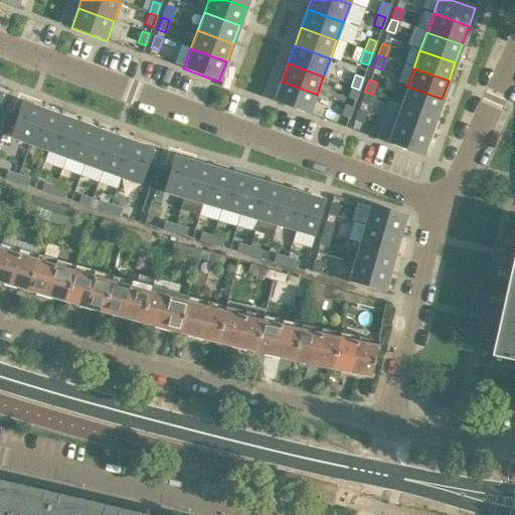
[(282,81),(274,102),(309,115),(317,95),(282,81)]
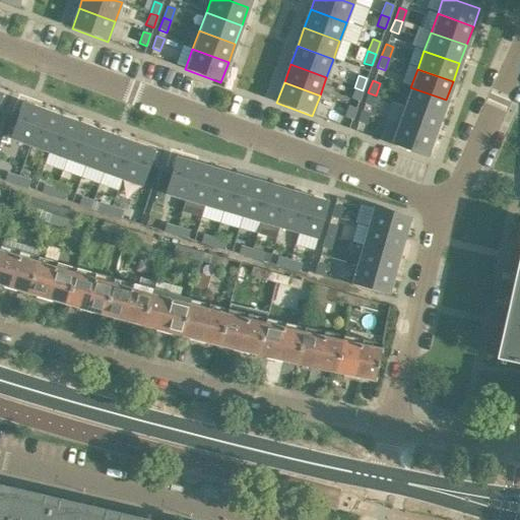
[(358,102),(363,90),(354,87),(350,100),(358,102)]
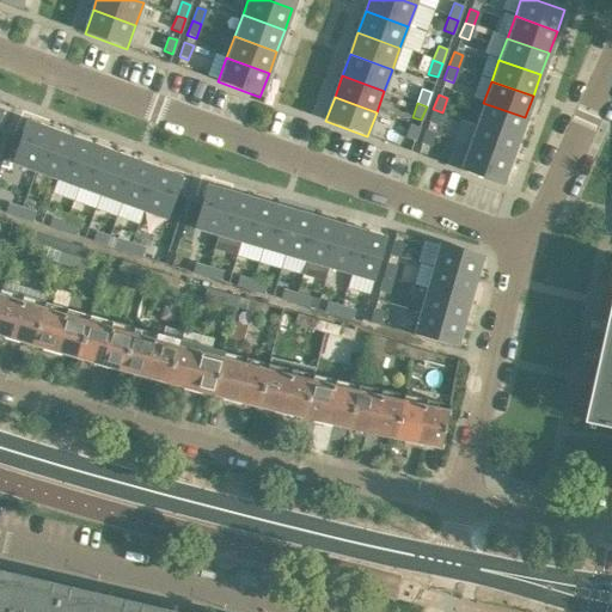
[(476,124),(518,139),(525,117),(483,103),(476,124)]
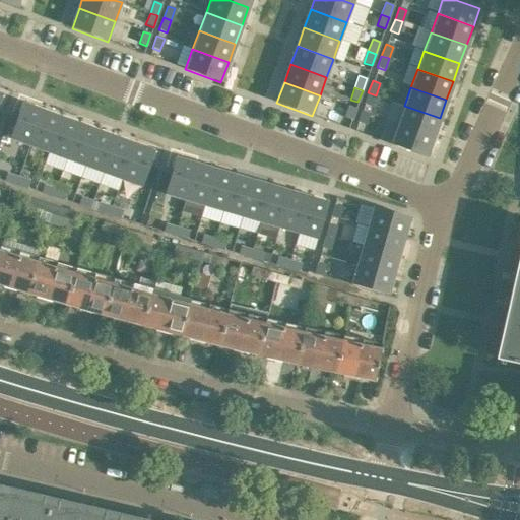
[(372,107),(376,95),(368,92),(364,104),(372,107)]
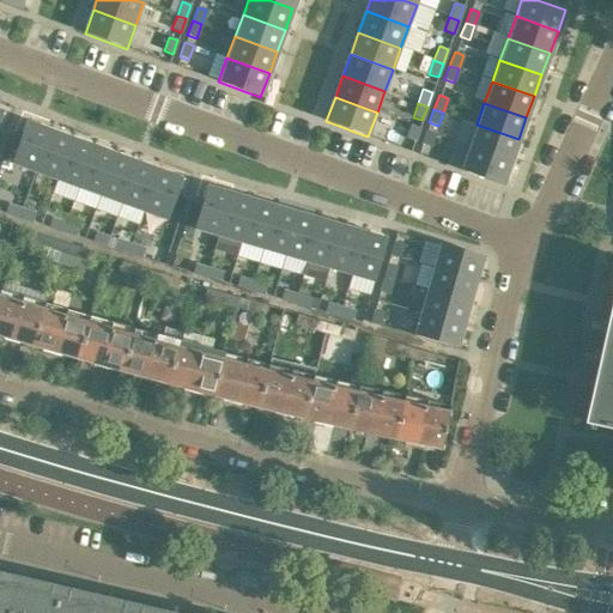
[(34,173),(48,131),(24,122),(10,164),(34,173)]
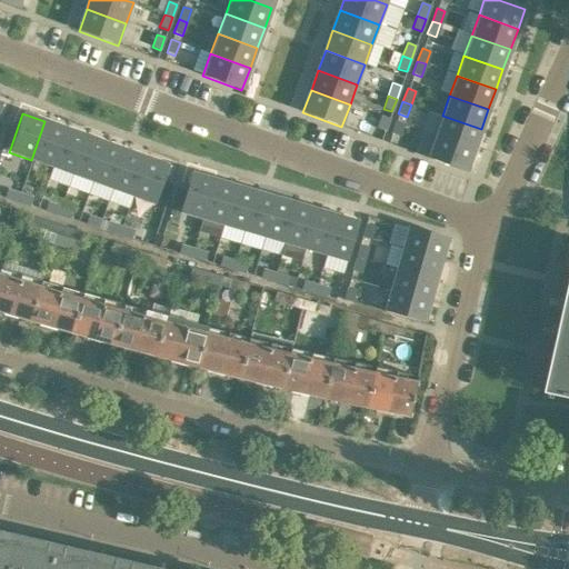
[(389,119),(381,116),(376,129),(385,131),(389,119)]
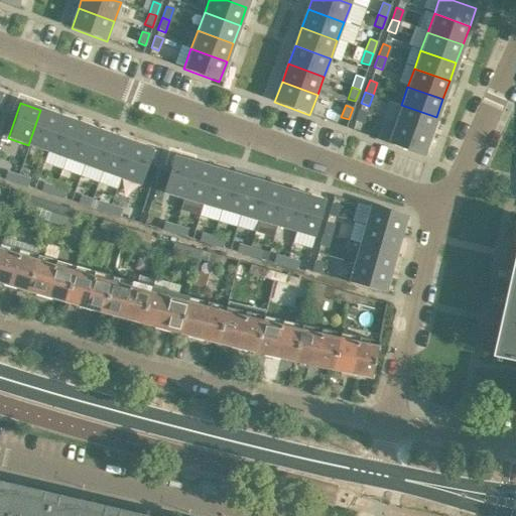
[(436,117),(401,105),(394,123),(429,136),(436,117)]
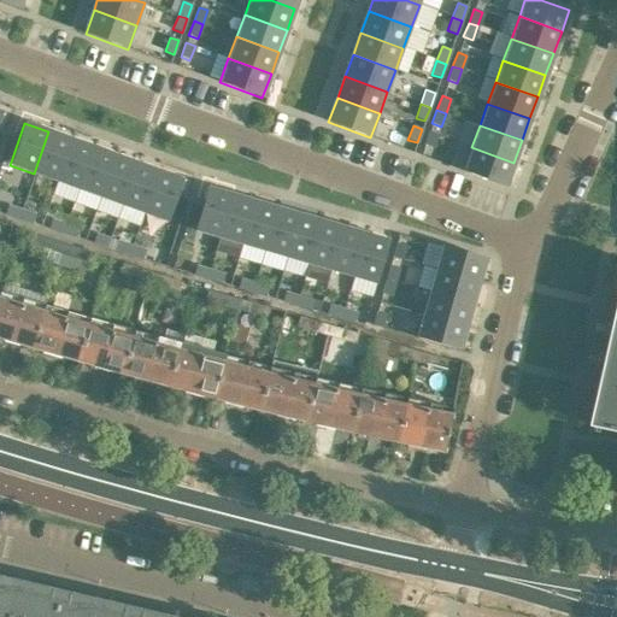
[(48,131),(34,174),(56,182),(71,140),(48,131)]
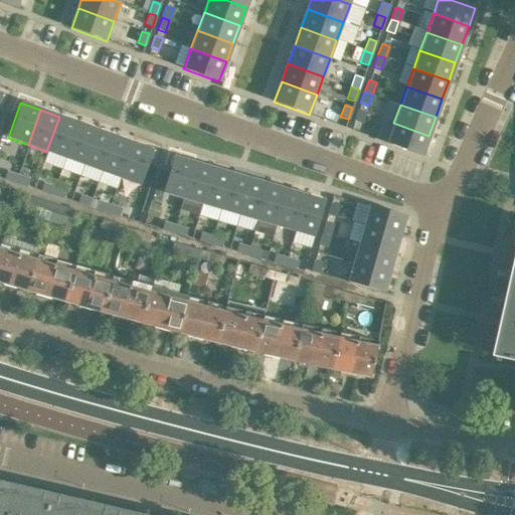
[(354,121),(361,124),(365,113),(358,110),(354,121)]
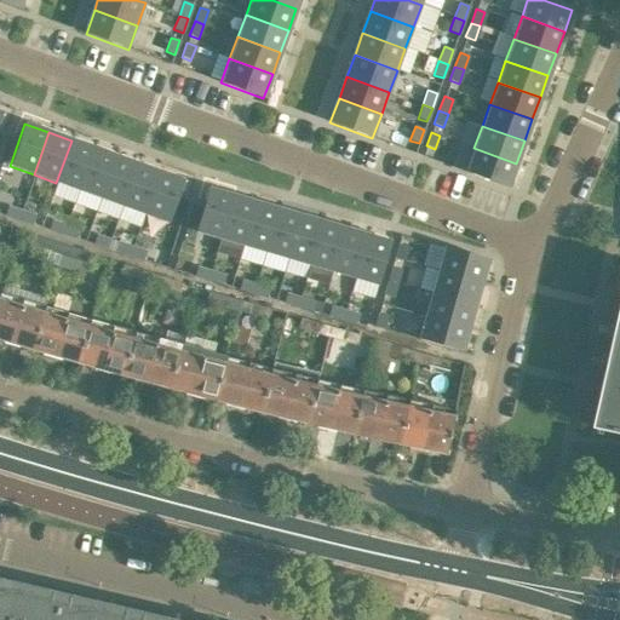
[(93,148),(72,141),(56,183),(78,190),(93,148)]
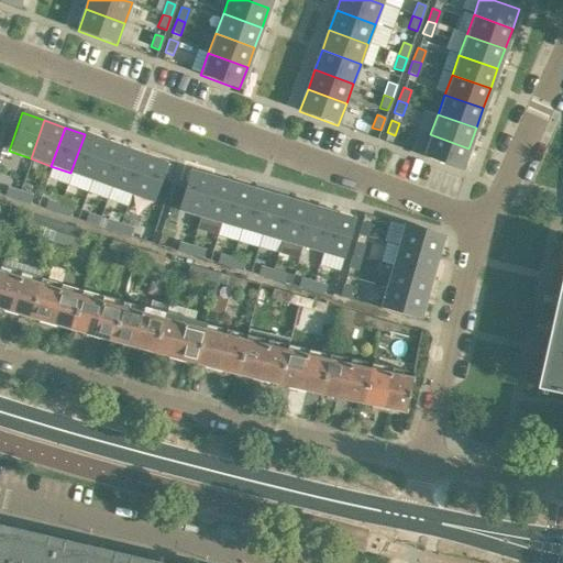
[(90,180),(105,142),(85,134),(70,173),(90,180)]
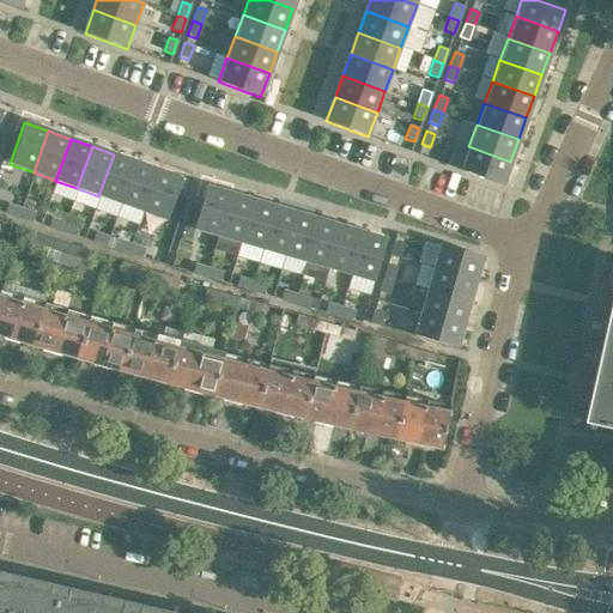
[(460,170),(502,186),(510,162),(468,146),(460,170)]
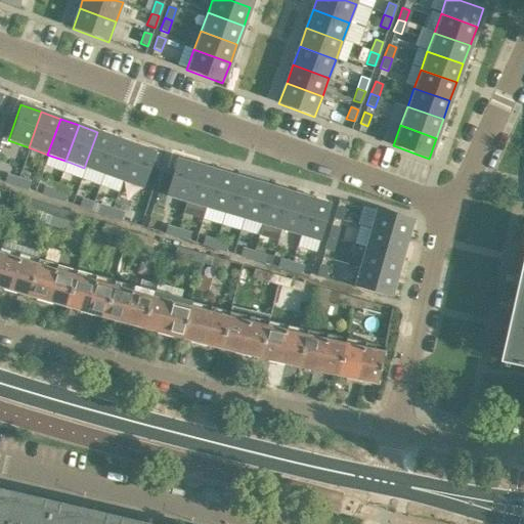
[(84,168),(102,174),(116,138),(97,132),(84,168)]
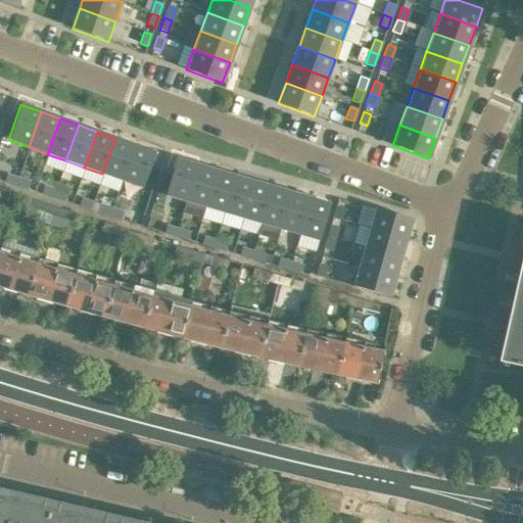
[(102,174),(121,181),(134,145),(115,138),(102,174)]
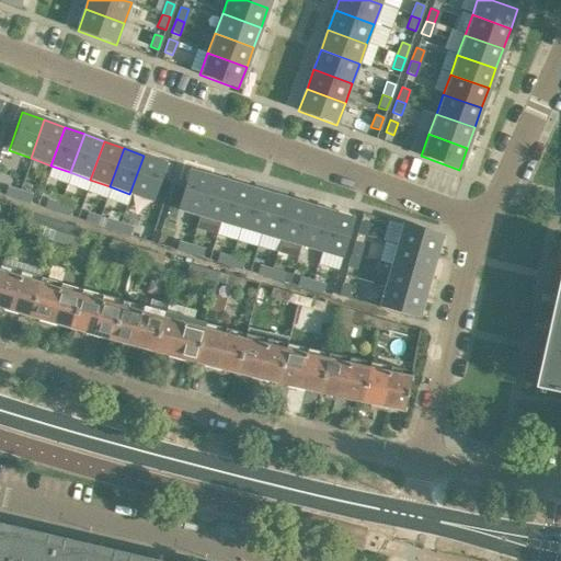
[(165,163),(144,156),(129,194),(151,202),(165,163)]
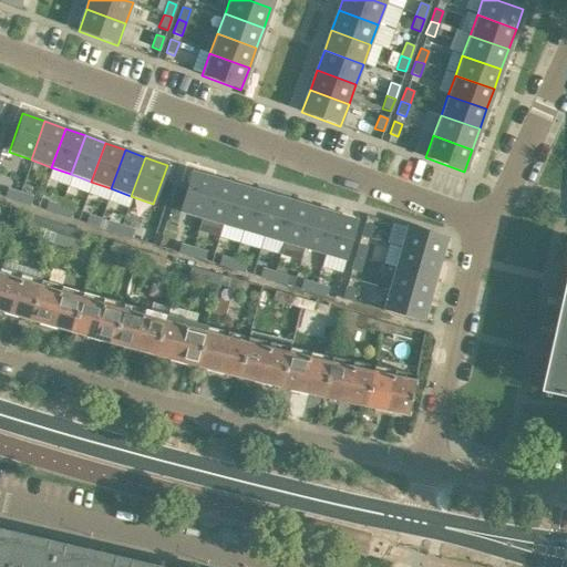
[(209,178),(186,172),(175,212),(197,218),(209,178)]
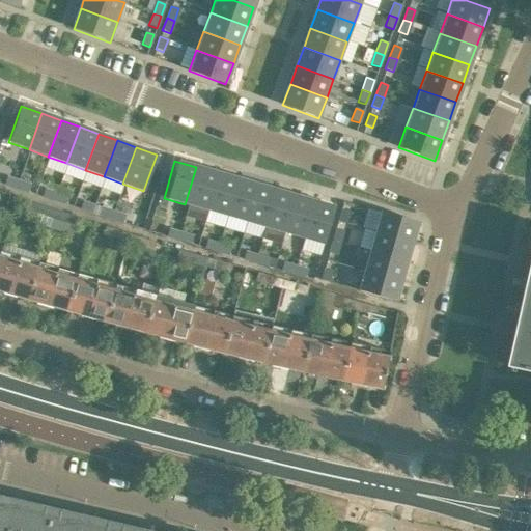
[(204,211),(215,173),(196,167),(185,204),(204,211)]
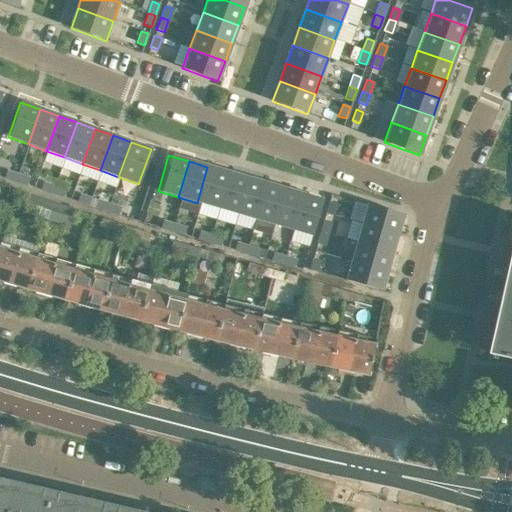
[(215,208),(226,172),(207,167),(197,203),(215,208)]
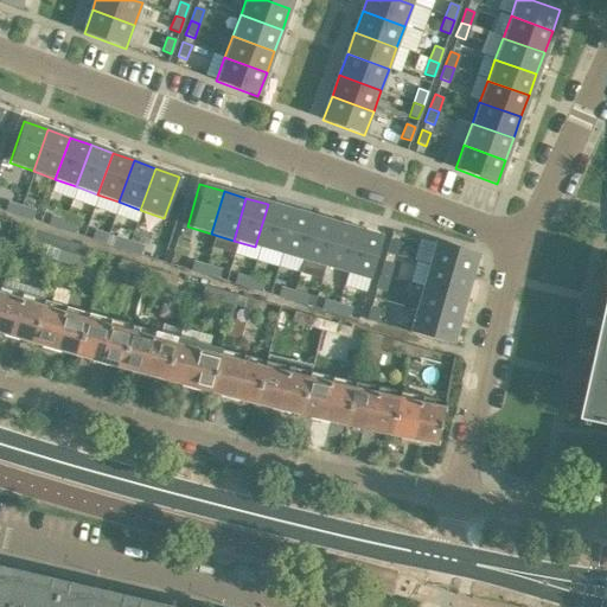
[(6,204),(2,212),(17,217),(19,208),(6,204)]
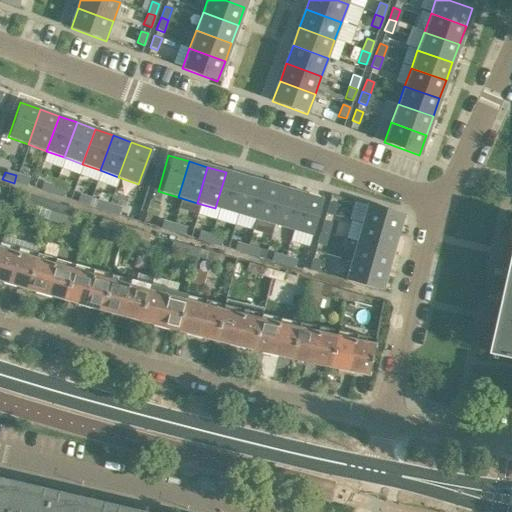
[(215,208),(234,213),(244,177),(226,172),(215,208)]
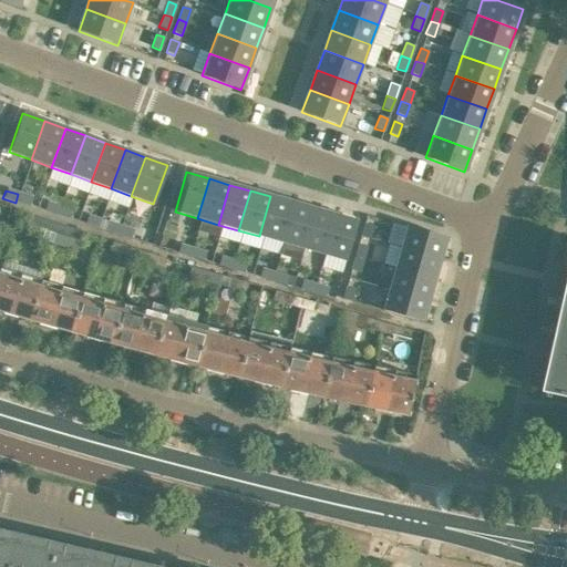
[(16,203),(29,207),(31,198),(18,194),(16,203)]
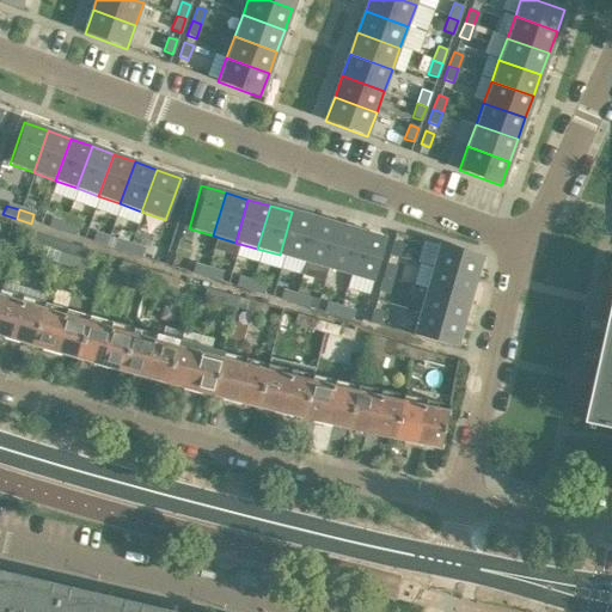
[(314,219),(292,212),(280,255),(301,261),(314,219)]
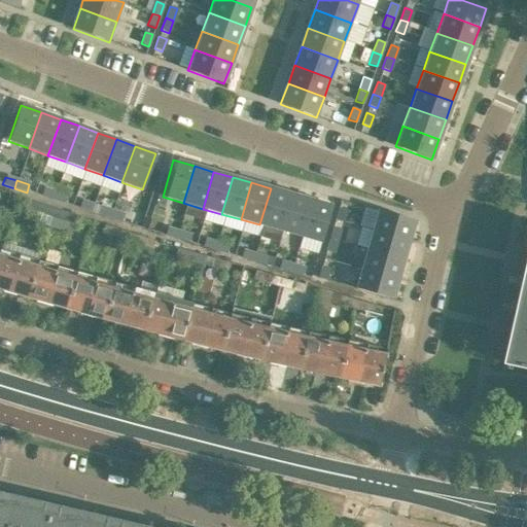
[(42,188),(40,197),(51,201),(55,192),(42,188)]
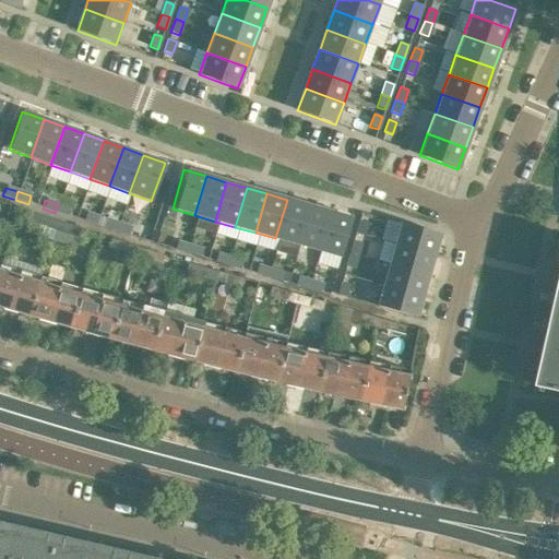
[(307,205),(287,200),(275,238),(296,245),(307,205)]
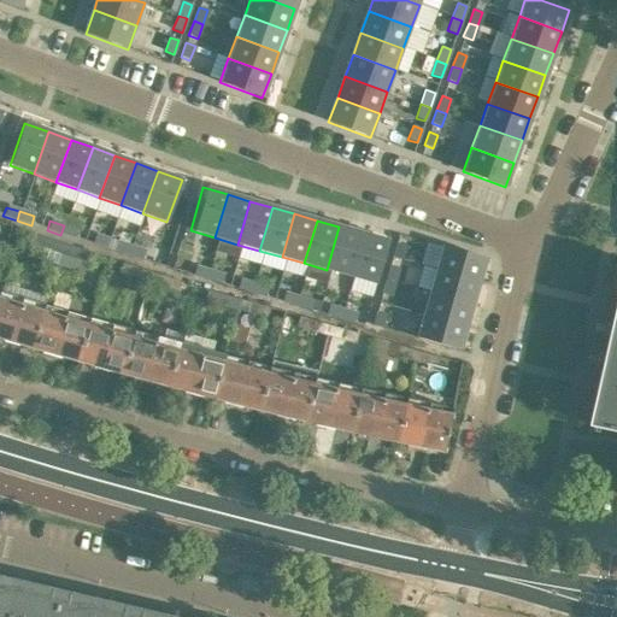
[(78,230),(64,225),(60,235),(75,240),(78,230)]
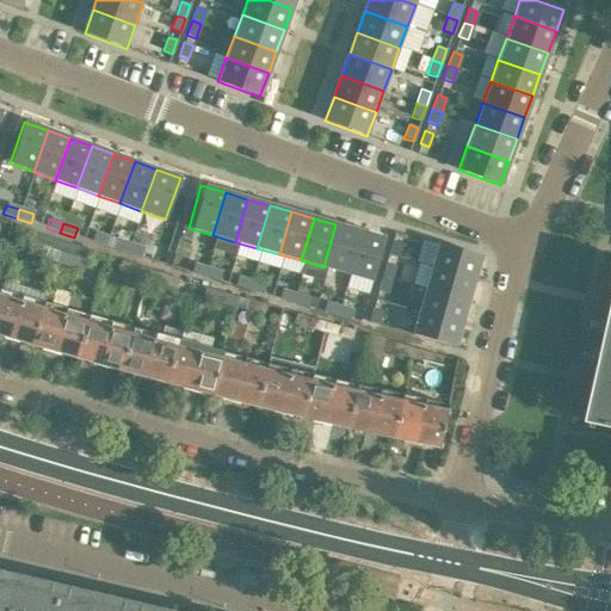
[(335,224),(323,267),(345,273),(357,230),(335,224)]
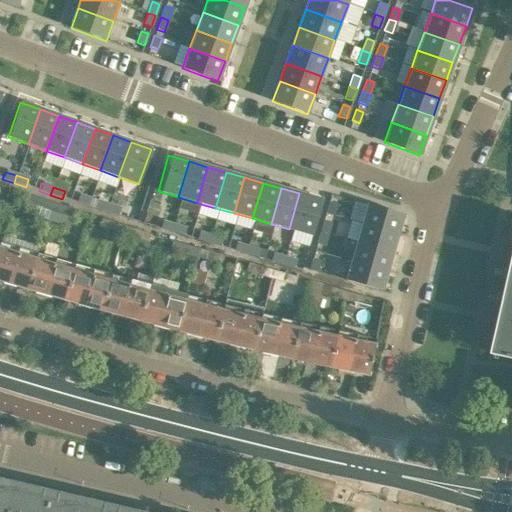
[(289,229),(308,234),(319,199),(299,193),(289,229)]
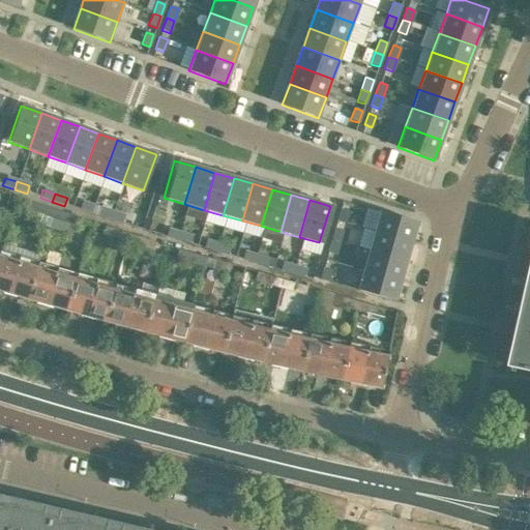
[(37,204),(29,201),(26,210),(35,213),(37,204)]
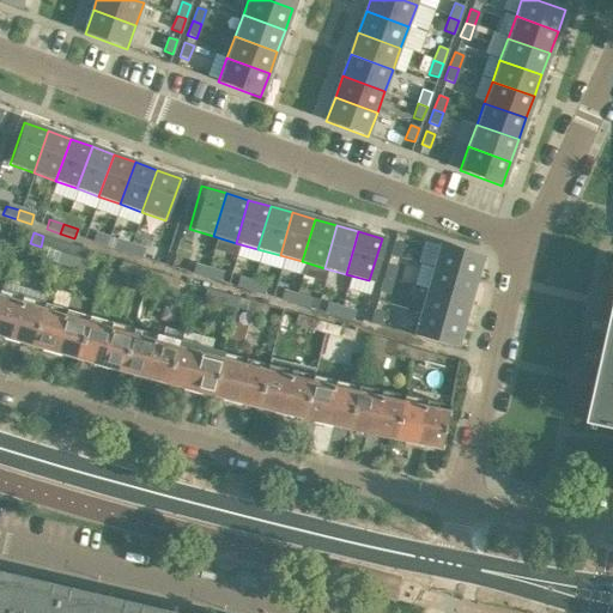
[(92,234),(90,243),(104,248),(107,238),(92,234)]
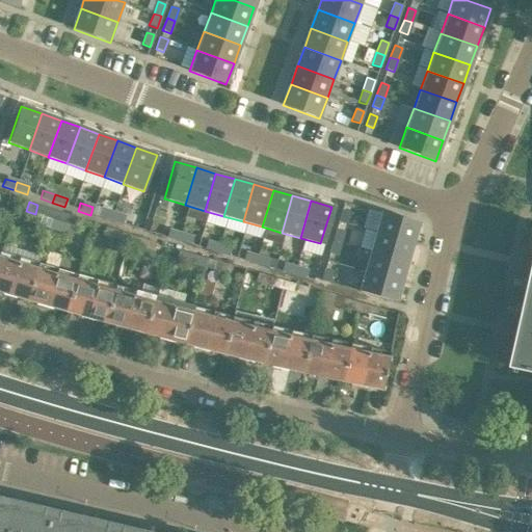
[(47,207),(37,205),(35,214),(44,217),(47,207)]
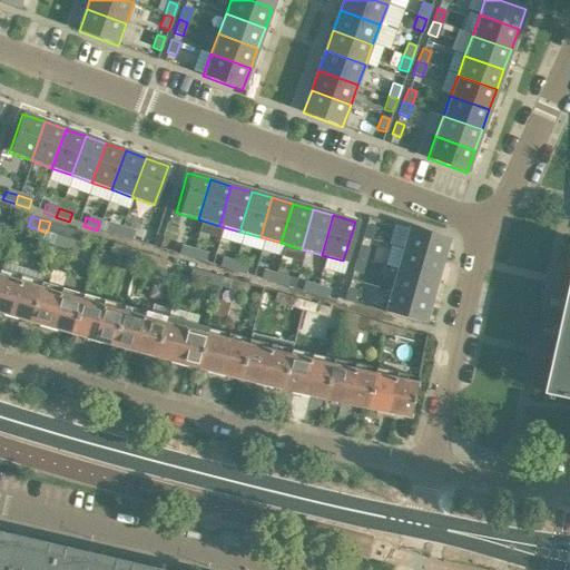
[(47,233),(56,235),(59,225),(50,222),(47,233)]
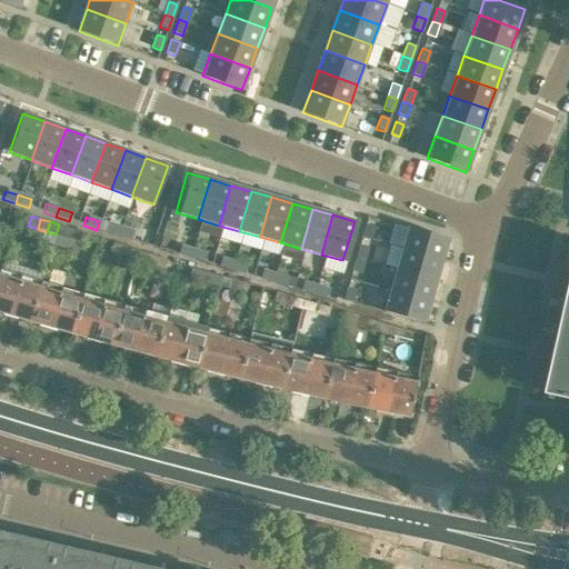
[(107,223),(103,232),(117,237),(120,228),(107,223)]
